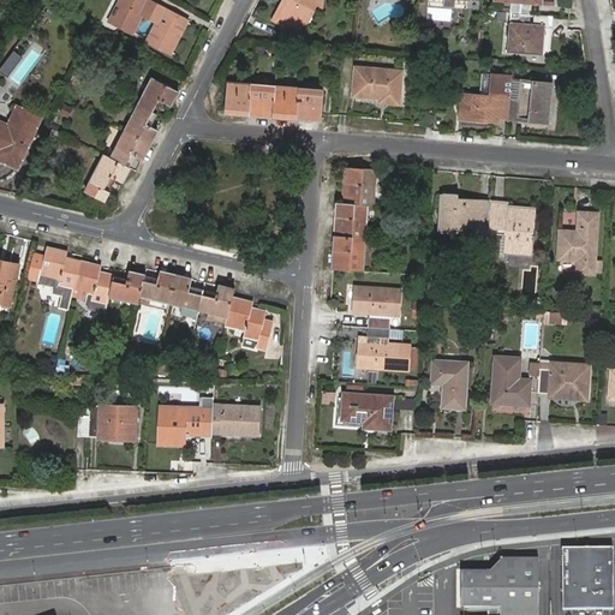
[(171,54),(186,24),(141,0),(125,0),(120,12),(117,11),(113,18),(115,19),(113,24),(133,35),(143,16),(161,24),(150,45),(171,54)]
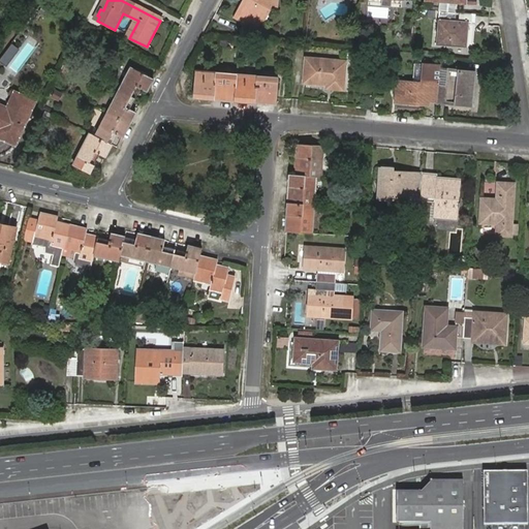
[(279,0),(246,0),(246,4),(243,3),(236,18),(243,22),(244,26),(246,27),(250,25),(259,29),(263,21),(266,22),(268,19),(269,20),(271,16),(271,13),(273,9),(273,0),(280,1),(279,0)]
